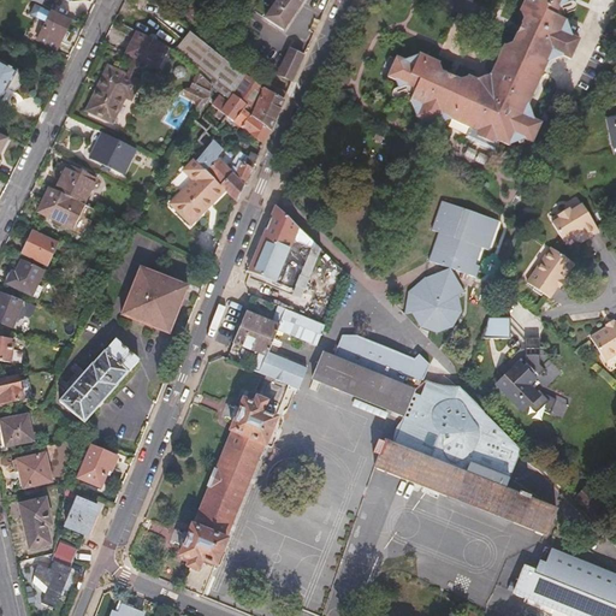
[(184,0),(181,6),(197,19),(208,6),(200,0),(184,0)]
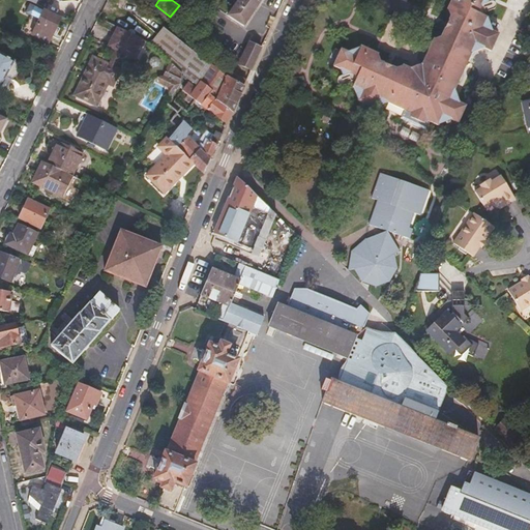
[(238,0),(229,16),(244,27),(252,15),(262,0),(238,0)]
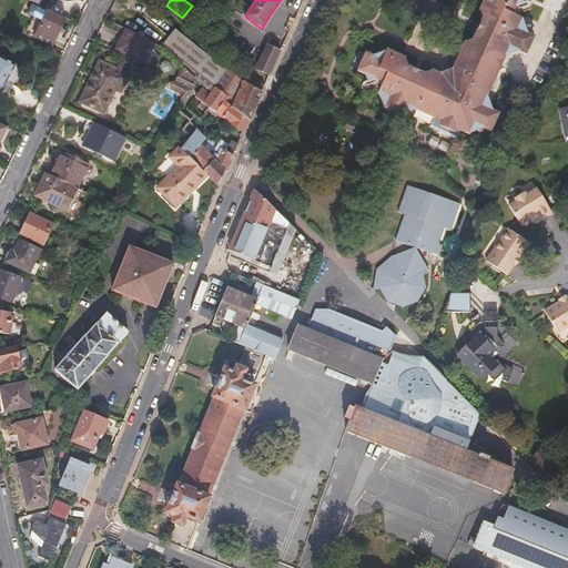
[(415,107),(433,115),(434,113),(462,127),(460,129),(469,132),(470,131),(485,127),(493,110),(487,97),(487,94),(485,93),(500,60),(503,56),(505,57),(506,54),(521,51),(523,49),(529,33),(523,20),(525,19),(520,17),(514,13),(517,6),(520,8),(526,3),(523,0),(487,0),(483,9),(485,10),(487,18),(489,23),(488,27),(493,29),(490,34),(486,31),(482,39),(476,40),(470,43),(467,42),(454,70),(449,80),(442,75),(432,72),(432,73),(425,75),(419,78),(415,78),(413,82),(407,80),(409,75),(406,67),(405,63),(404,61),(404,59),(387,51),(385,53),(373,57),(365,53),(357,71),(364,74),(365,82),(376,80),(378,82),(376,88),(378,89),(384,103),(384,105),(399,113),(402,111),(415,107)]
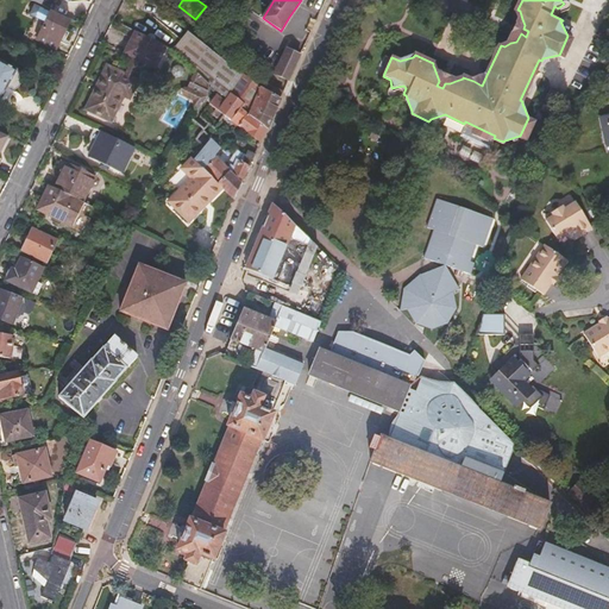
[(23,11),(38,19),(43,10),(27,1),(23,11)]
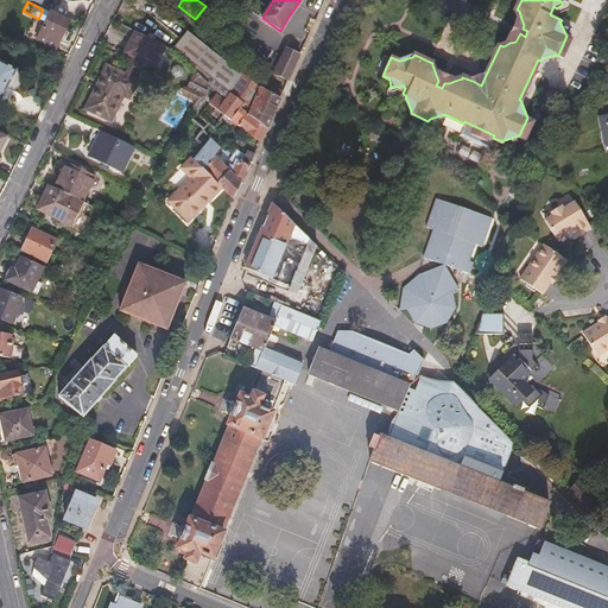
[(550,14),(557,18),(561,10),(557,8),(553,6),(550,14)]
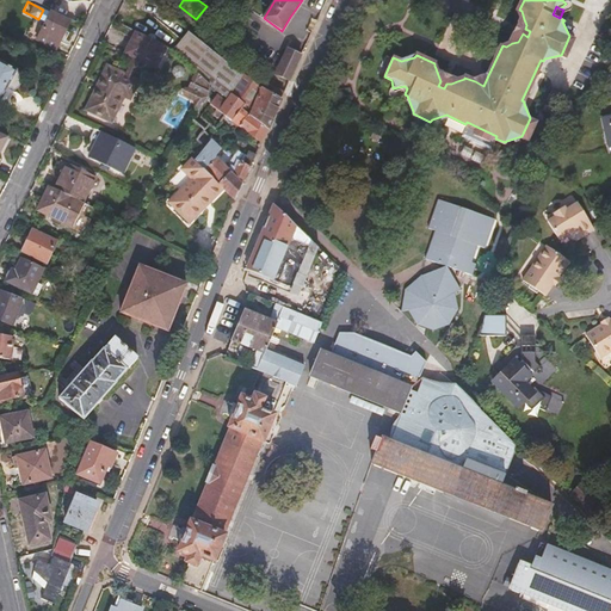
[(30,37),(57,50),(71,22),(43,10),(38,19),(30,37)]
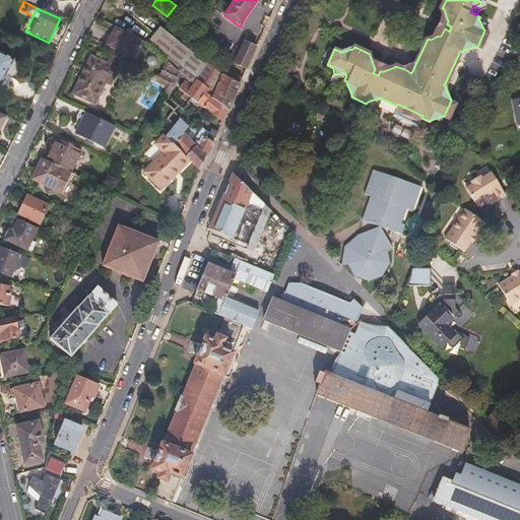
[(448,21),(446,16),(436,37),(441,36),(445,28),(447,24),(448,21)]
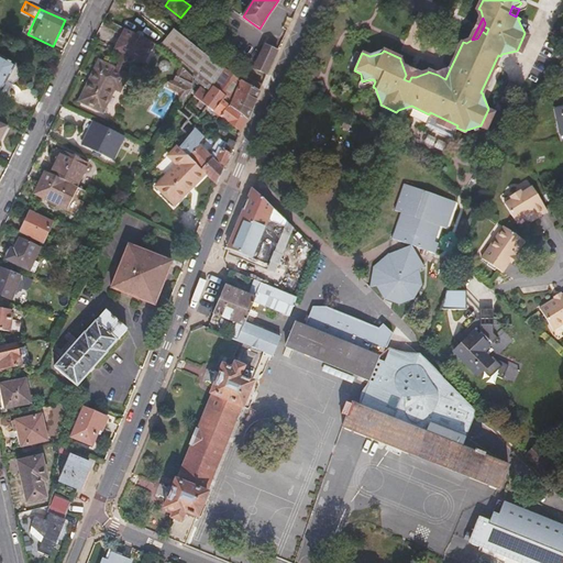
[(197,45),(176,28),(159,46),(181,67),(195,79),(210,90),(212,87),(227,97),(223,101),(229,105),(230,106),(241,80),(208,54),(197,45)]
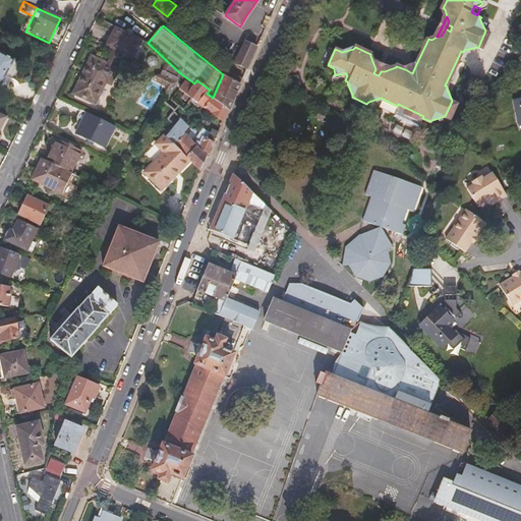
[(142,40),(116,26),(108,46),(115,49),(118,51),(133,58),(142,40)]
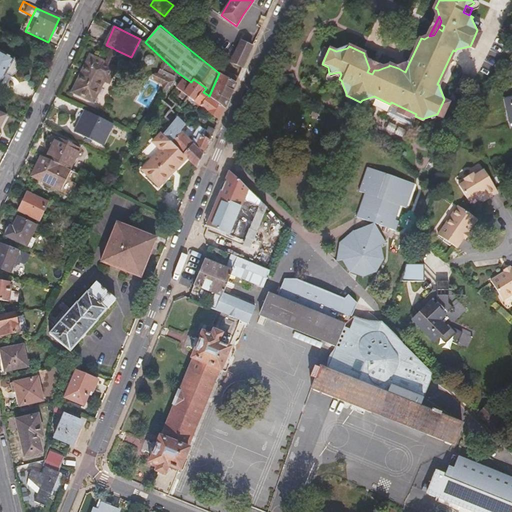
[(230,62),(237,65),(243,68),(253,47),(241,41),(230,62)]
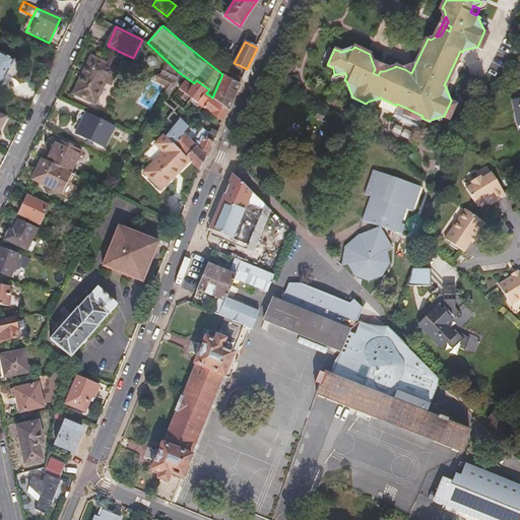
[(118,51),(115,49),(107,64),(111,66),(118,51)]
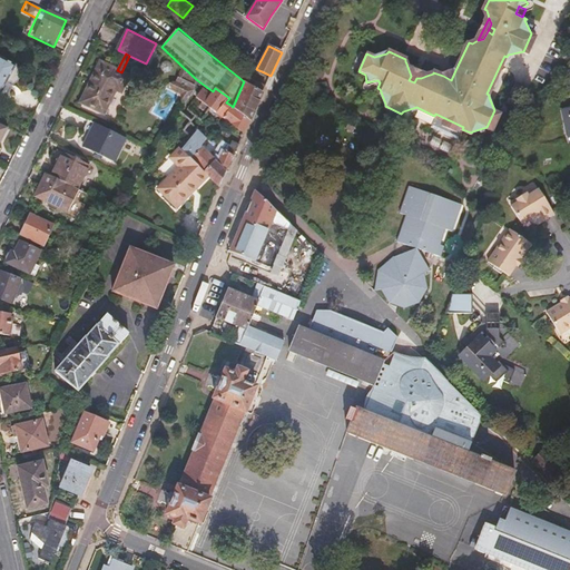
[(0,99),(5,102),(15,86),(20,82),(23,76),(23,69),(0,57),(0,99)]
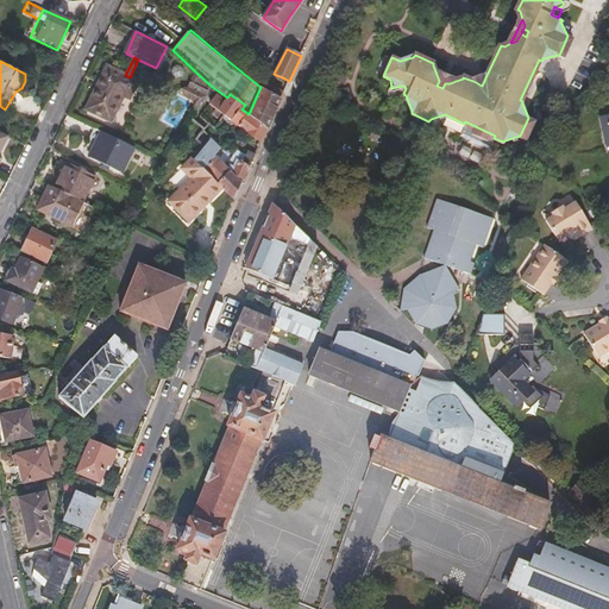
[(130,77),(125,75),(107,68),(88,110),(112,121),(124,96),(131,99),(139,82),(130,77)]
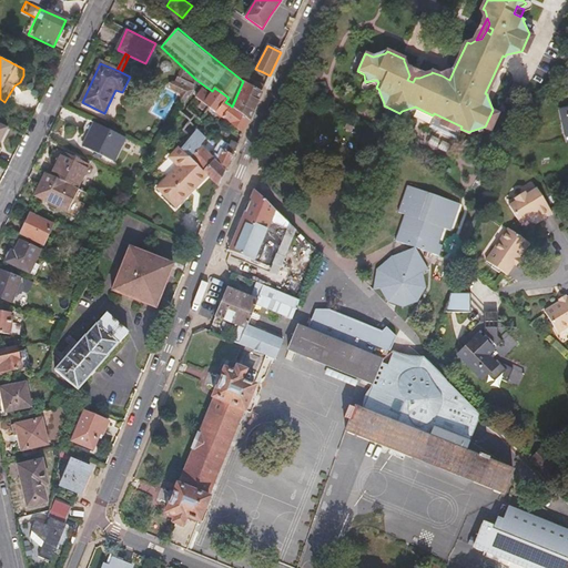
[(425,75),(406,67),(409,75),(411,74),(415,78),(419,78),(425,75)]
